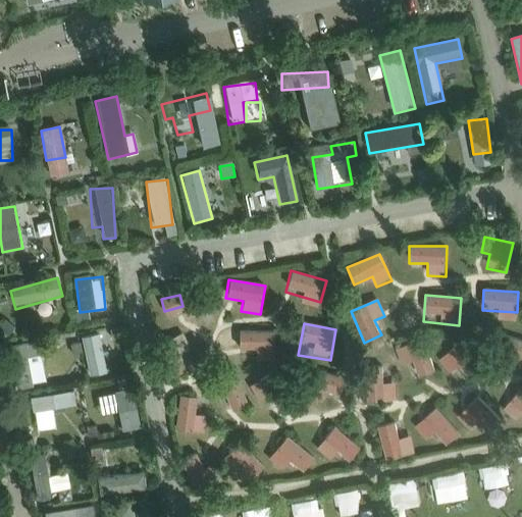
[(274,360),(273,331),(238,332),(239,362),(274,360)]
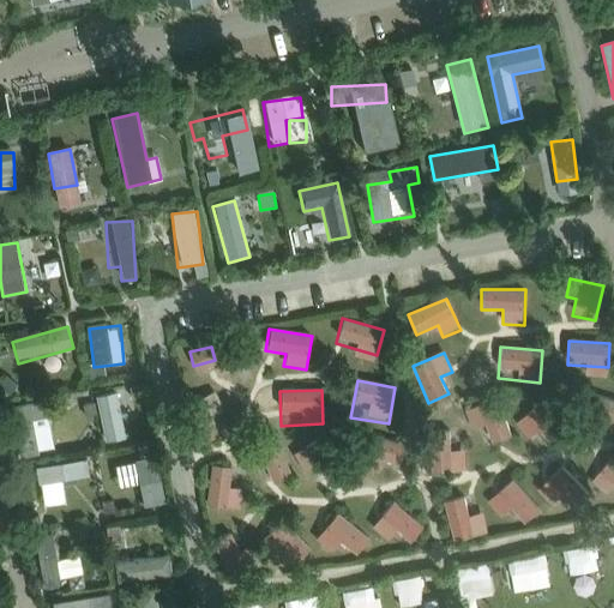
[(97,397),(102,444),(125,441),(120,395),(97,397)]
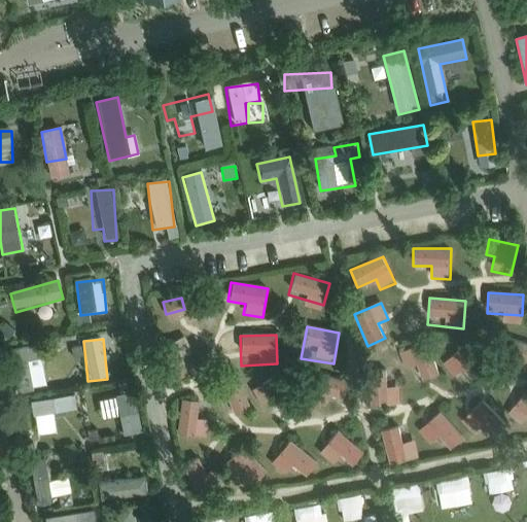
[(419,369),(422,381),(437,378),(430,344),(401,351),(407,371),(419,369)]
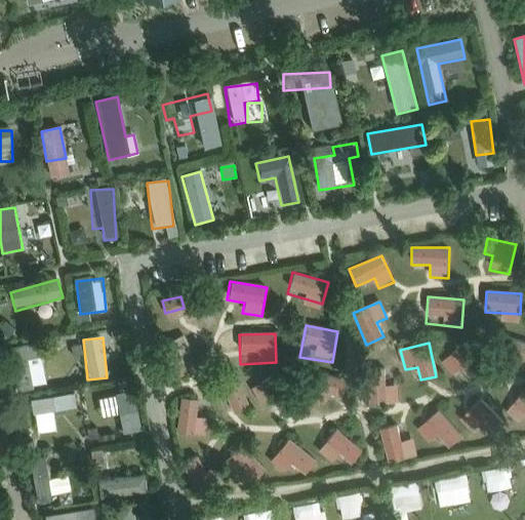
[(514,371),(524,373),(524,344),(519,344),(514,371)]
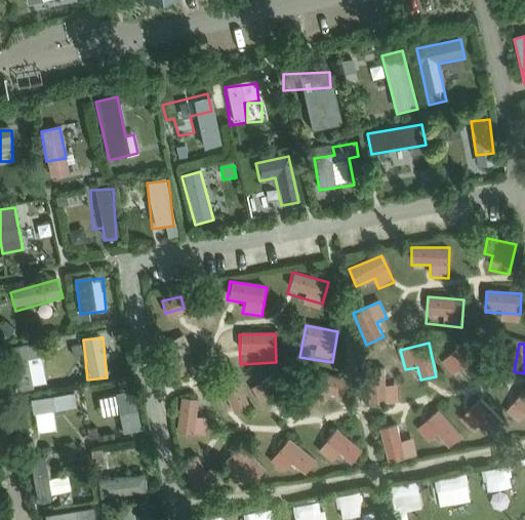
[(462,370),(473,383),(484,373),(461,347),(442,363),(454,377),(462,370)]
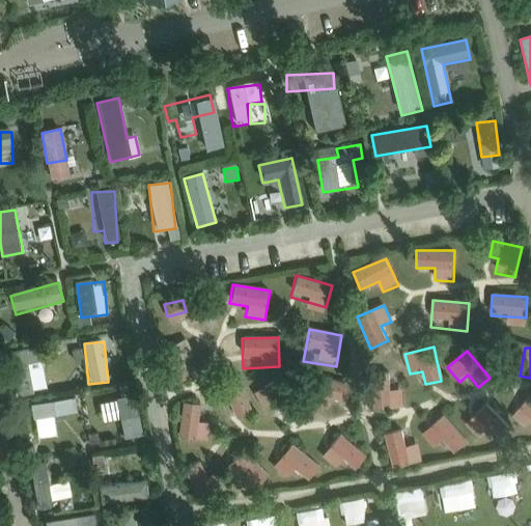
[(30,363),(32,391),(46,390),(43,362),(30,363)]
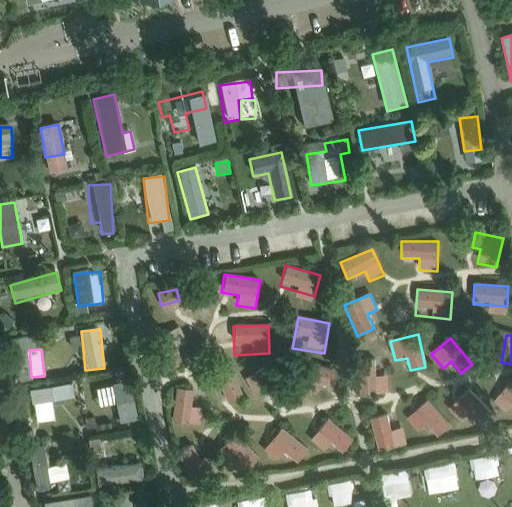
[(162,357),(168,370),(183,363),(177,350),(162,357)]
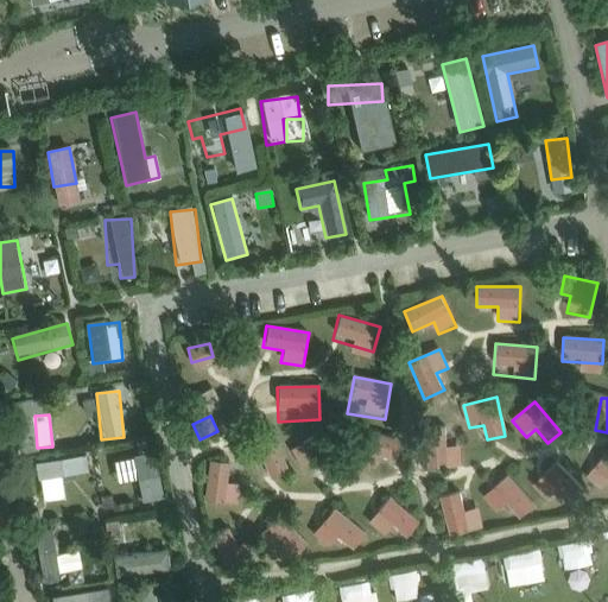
[(429,430),(431,469),(463,467),(462,447),(448,448),(447,429),(429,430)]
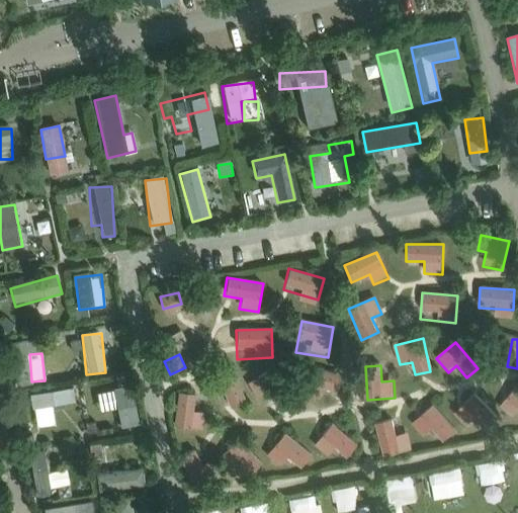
[(214,379),(230,410),(247,401),(232,370),(214,379)]
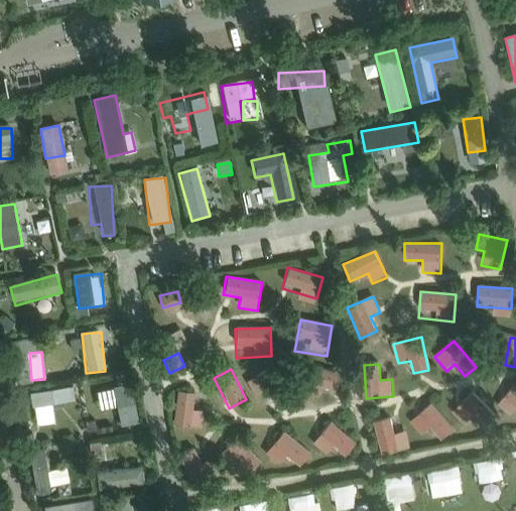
[(318,399),(319,389),(339,392),(342,374),(305,369),(301,396),(318,399)]
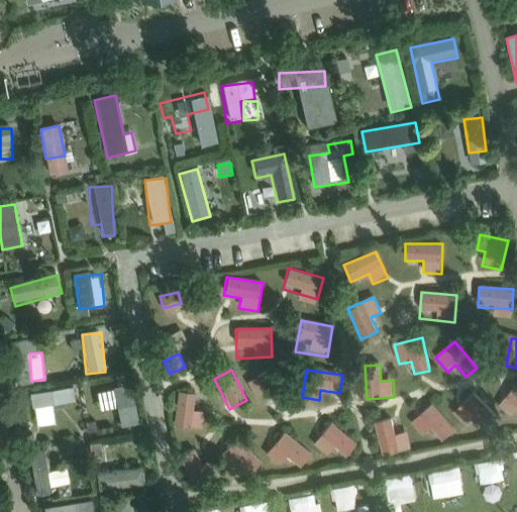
[(254,398),(273,392),(267,375),(248,381),(254,398)]
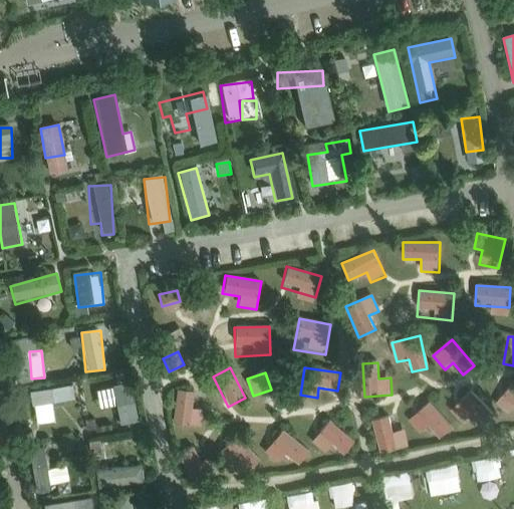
[(55,423),(52,404),(75,400),(72,385),(30,393),(36,426),(55,423)]
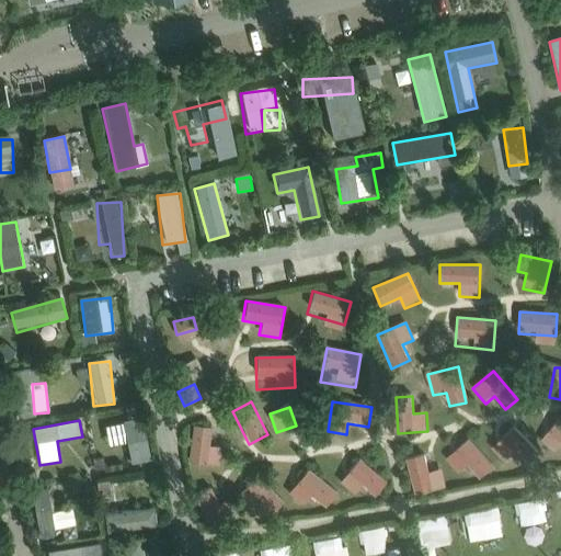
[(149,463),(146,422),(105,427),(107,446),(127,444),(129,465),(149,463)]
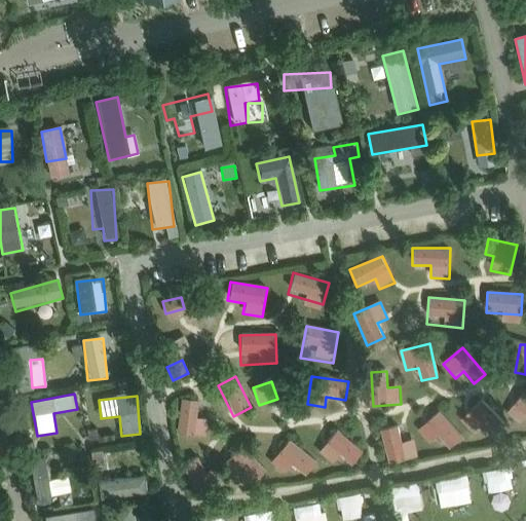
[(182,399),(178,433),(196,435),(200,402),(182,399)]
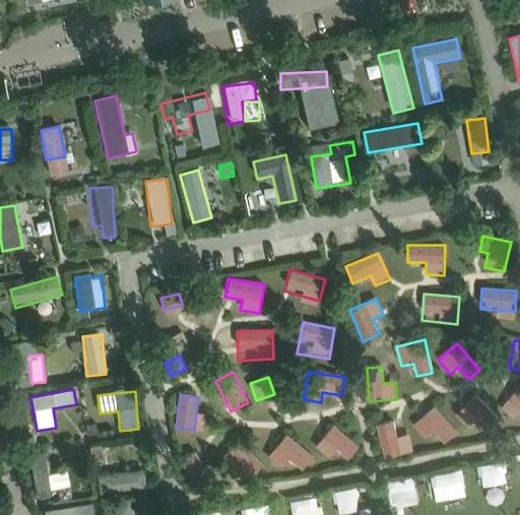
[(469,431),(490,410),(475,396),(455,415),(469,431)]
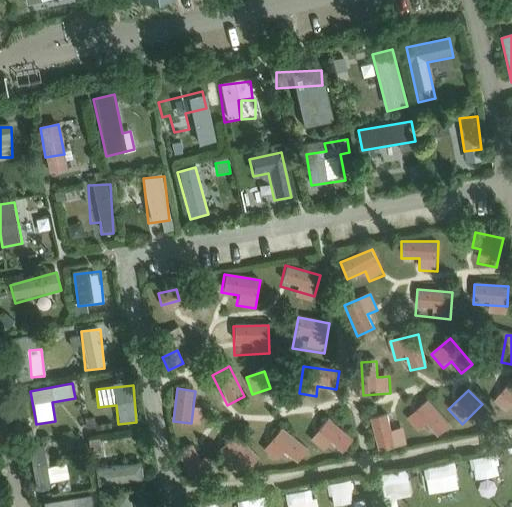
[(407,419),(419,433),(426,426),(438,438),(452,425),(427,400),(407,419)]
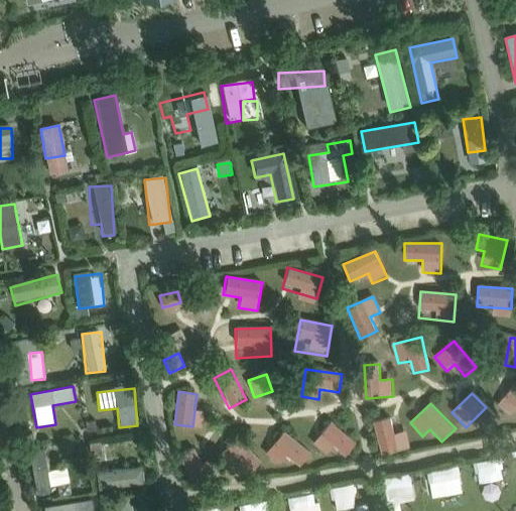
[(311,443),(327,456),(333,448),(346,459),(358,443),(331,421),(311,443)]
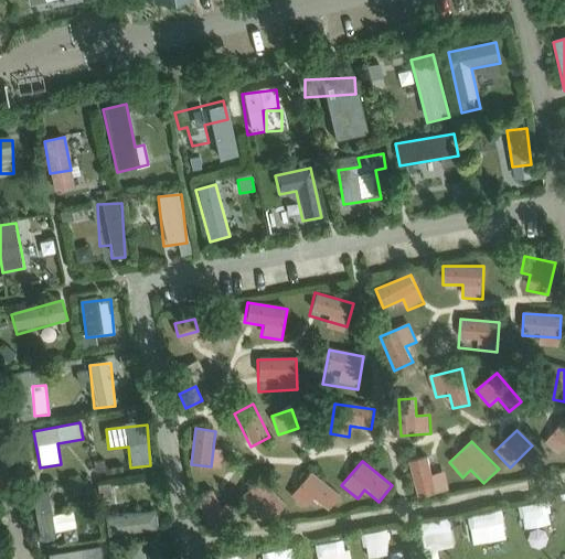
[(311,472),(298,486),(327,512),(340,497),(311,472)]
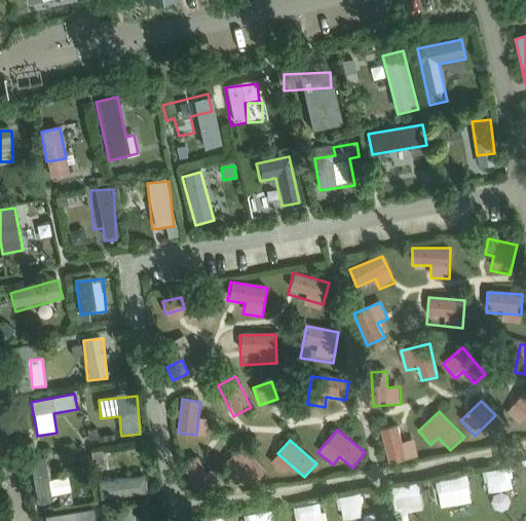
[(258,483),(264,461),(234,453),(228,474),(258,483)]
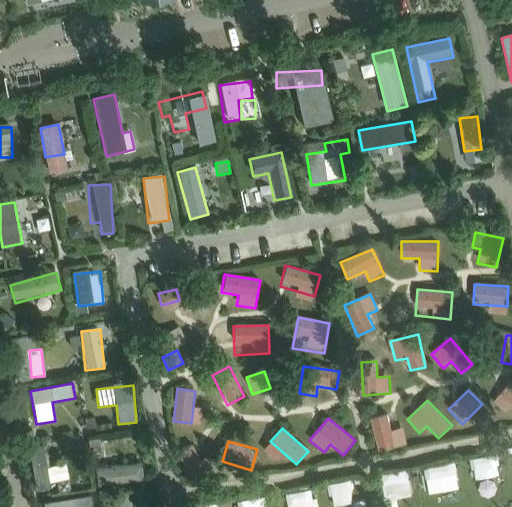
[(47,468),(44,445),(31,447),(35,487),(70,483),(68,465),(47,468)]
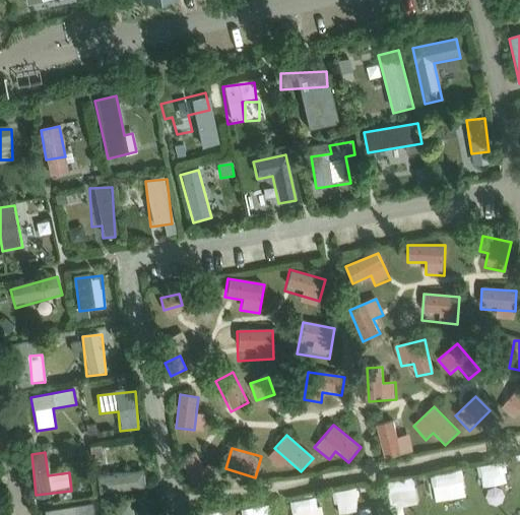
[(196,453),(180,460),(190,481),(206,474),(196,453)]
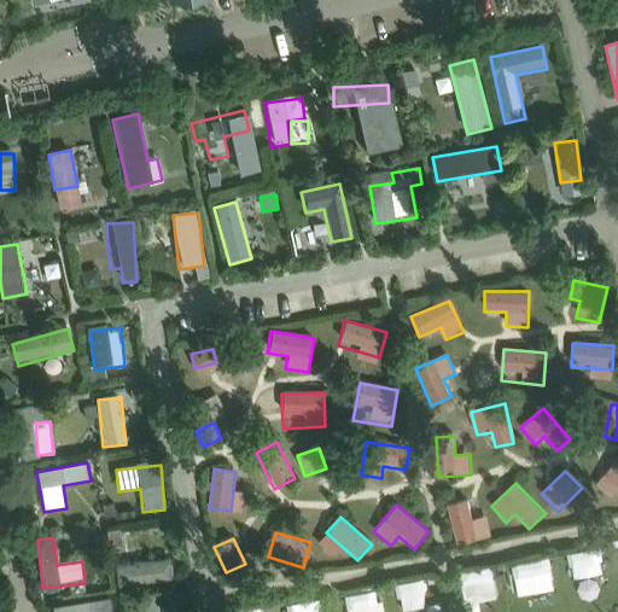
[(572,555),(576,590),(604,587),(600,552),(572,555)]
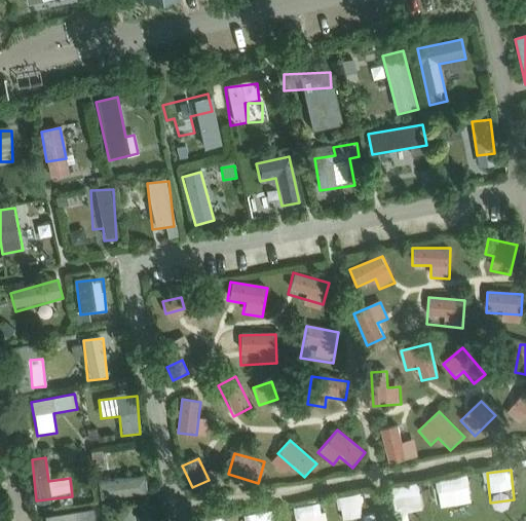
[(99,484),(102,500),(148,493),(145,476),(99,484)]
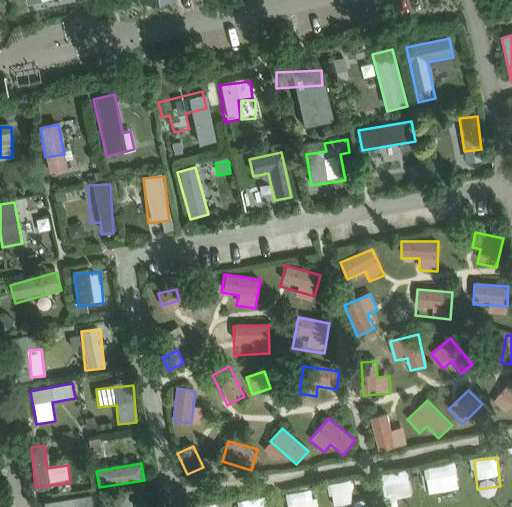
[(428,495),(460,492),(457,464),(425,468),(428,495)]
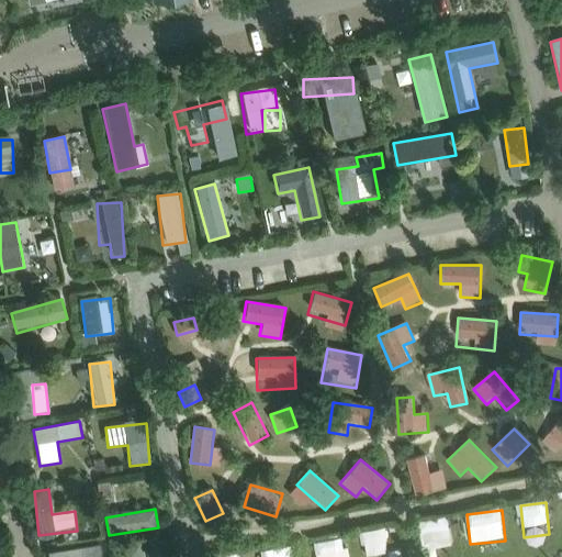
[(438,556),(437,549),(451,548),(449,520),(419,522),(422,556),(438,556)]
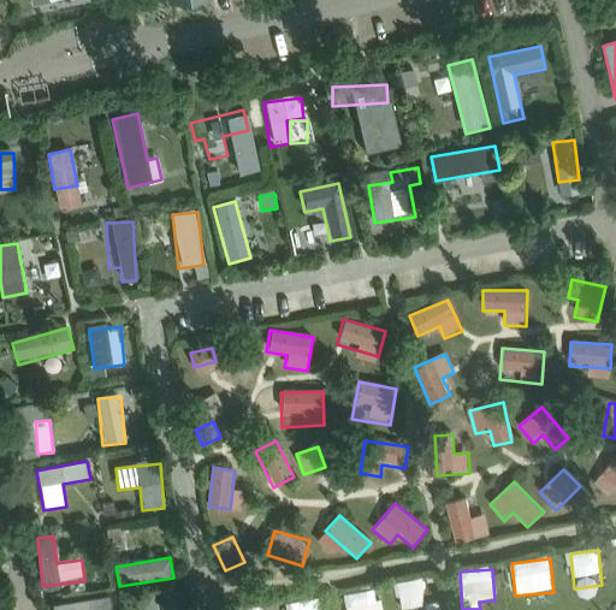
[(425,609),(424,581),(395,582),(396,609),(425,609)]
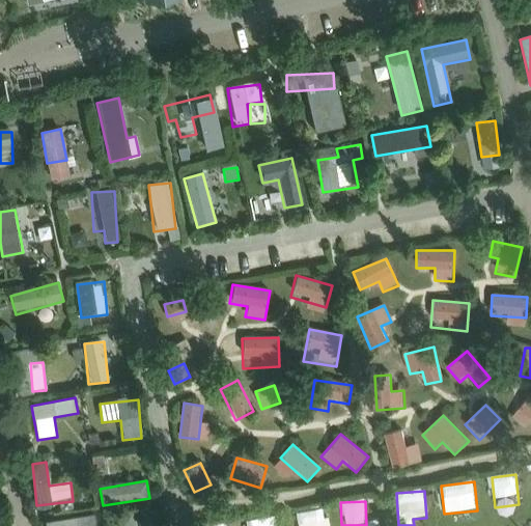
[(326,525),(325,509),(298,513),(299,525),(326,525)]
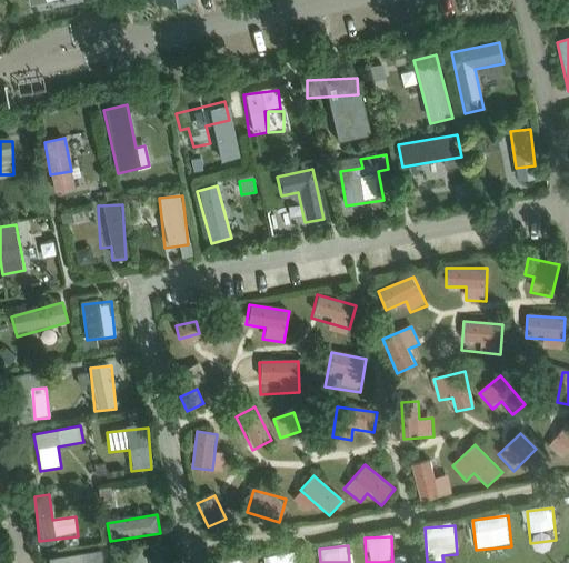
[(171,562),(171,546),(153,548),(155,562),(171,562)]
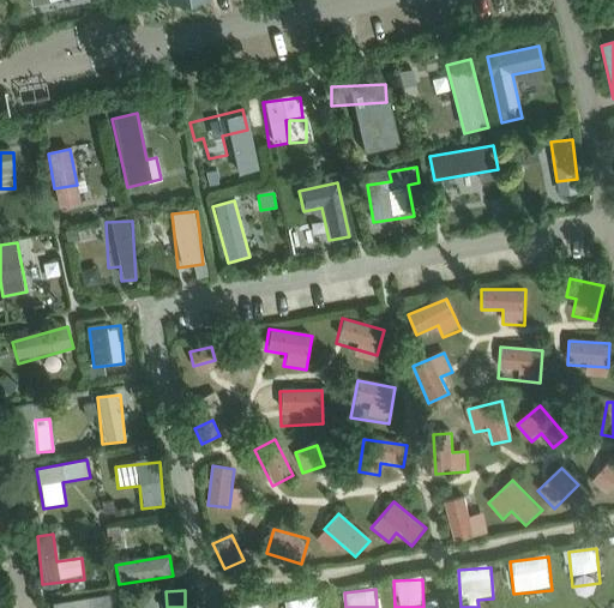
[(113,607),(112,595),(54,601),(54,607),(113,607)]
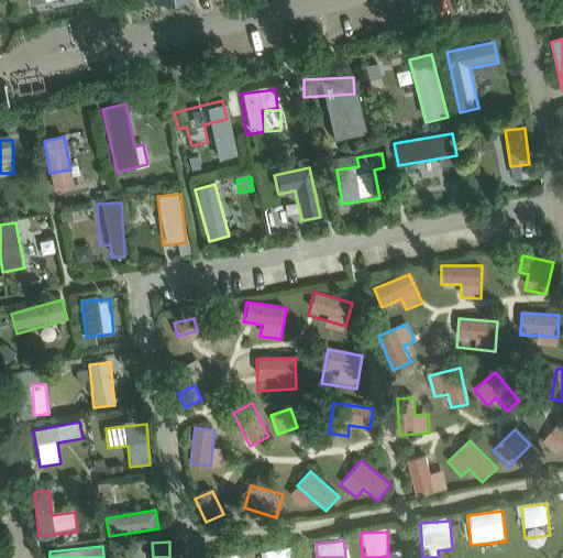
[(143,557),(143,546),(125,547),(127,557),(143,557)]
